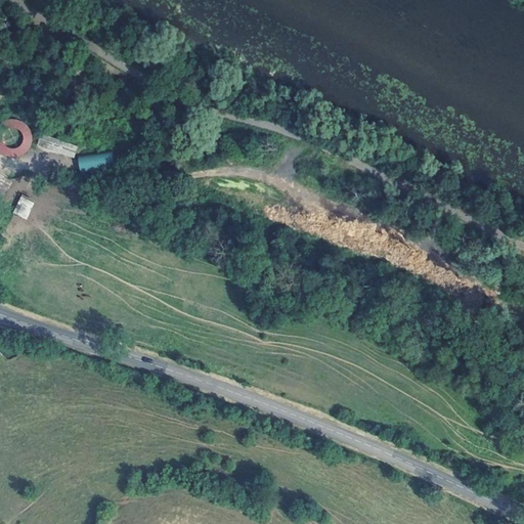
[(12,119),(6,120),(1,123),(0,123),(0,153),(4,156),(11,158),(17,157),(24,154),(28,149),(31,144),(32,138),(31,132),(28,127),(24,123),(17,120),(12,119)]
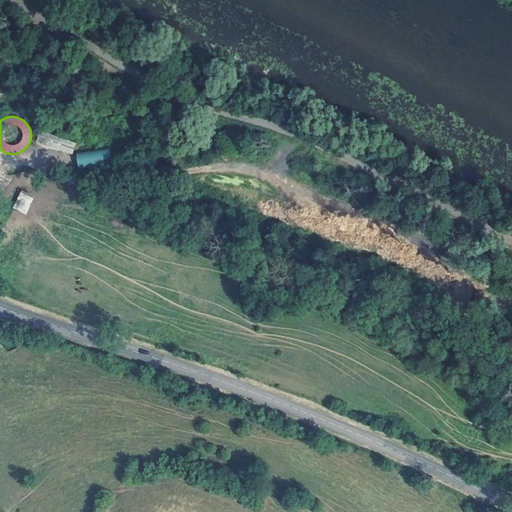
[(76,143),(39,131),(35,142),(72,154),(76,143)]
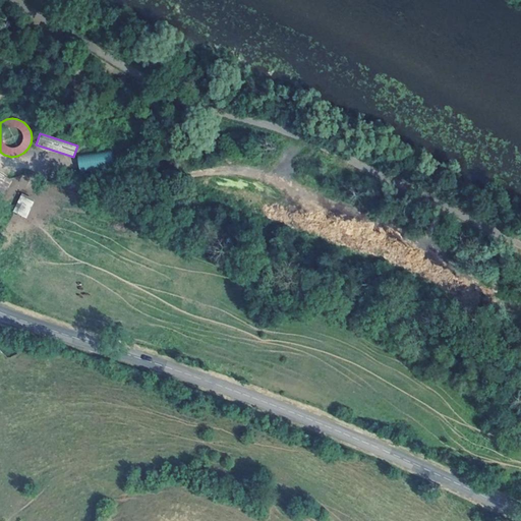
[(111,152),(77,154),(78,163),(79,173),(113,170),(111,152)]
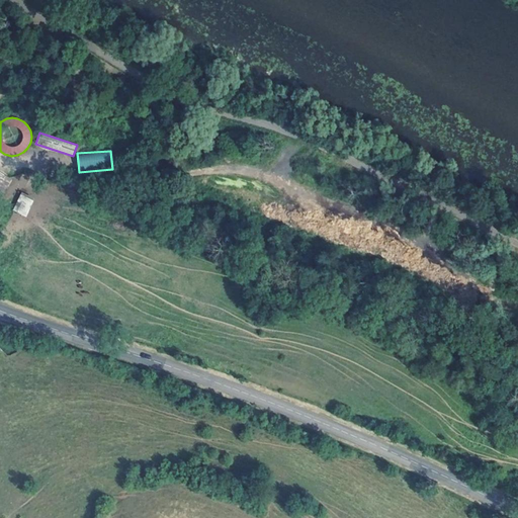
[(0,199),(12,179),(0,171),(0,199)]
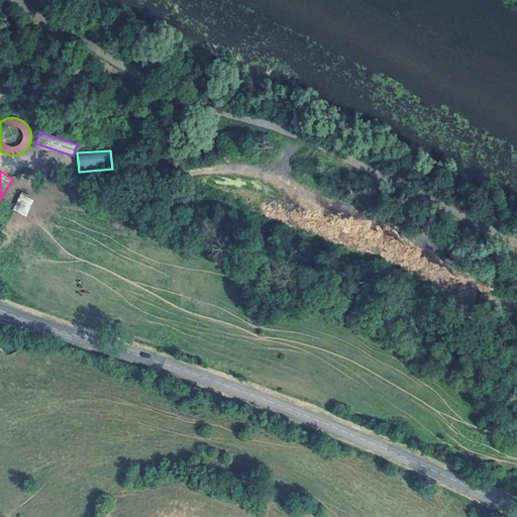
[(25,216),(34,199),(21,193),(12,210),(25,216)]
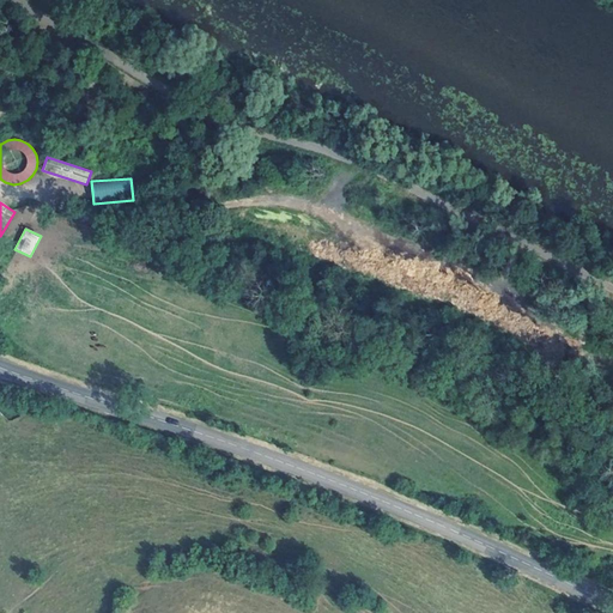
All buildings are outlined.
